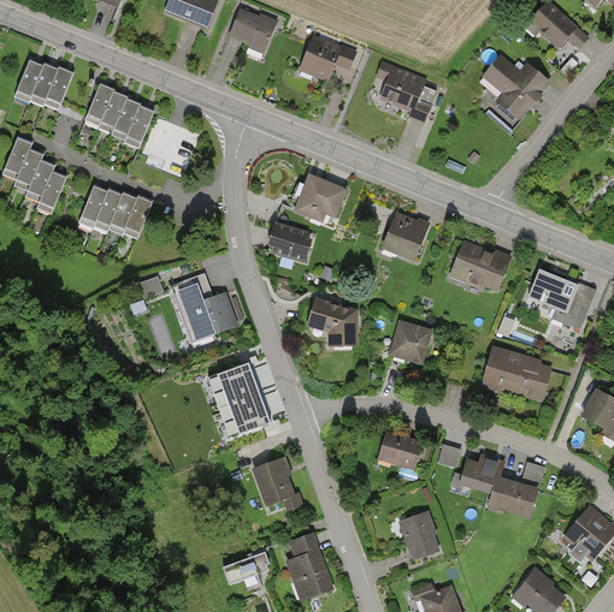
[(171,0),(166,11),(206,27),(217,0),(171,0)]
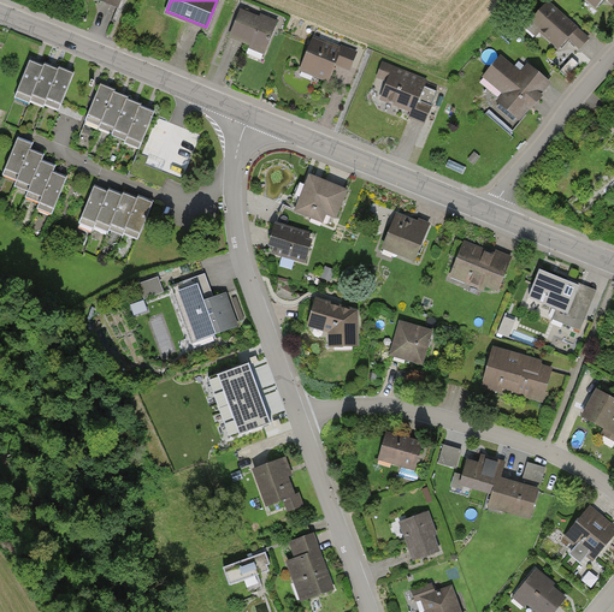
[(578,47),(589,36),(549,0),(531,21),(560,47),(568,39),(578,47)]
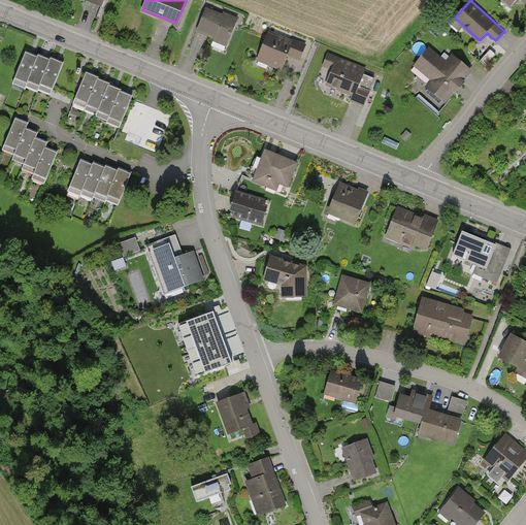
[(195,30),(227,42),(237,19),(204,6),(195,30)]
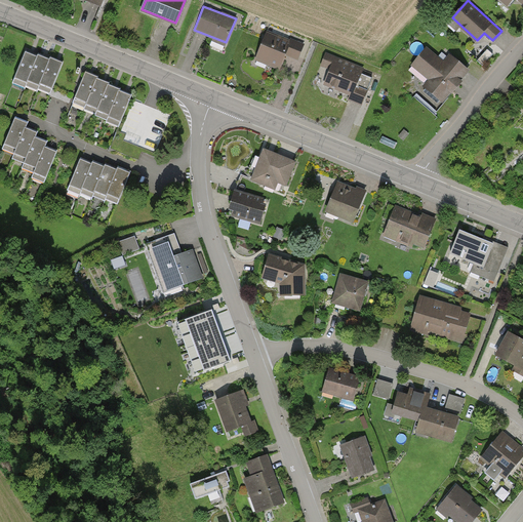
[(267,29),(254,58),(279,68),(284,54),(297,59),(305,43),(267,29)]
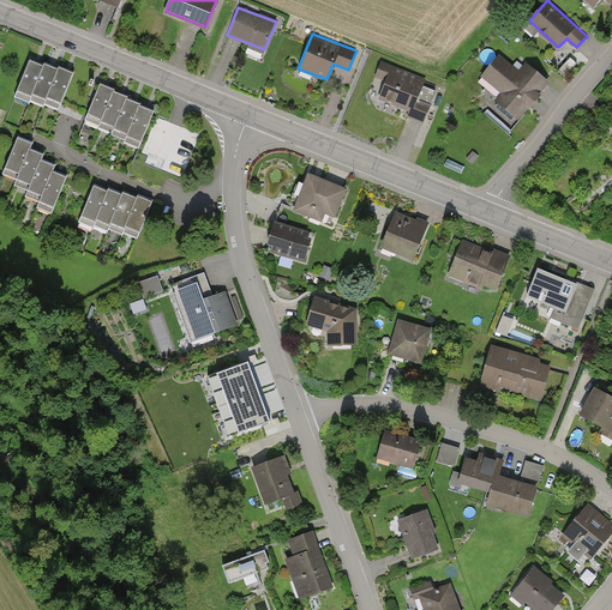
[(496,98),(517,118),(550,80),(528,61),(521,70),(502,54),(484,76),(502,91),(496,98)]
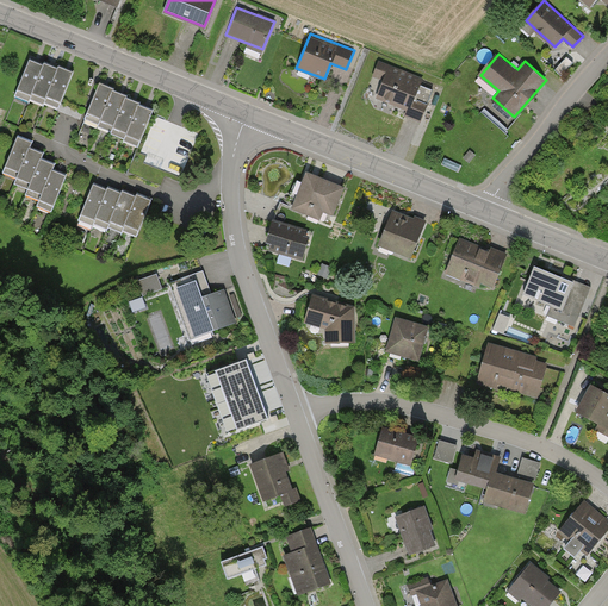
[(29,94),(30,92),(44,97),(45,95),(60,101),(72,69),(61,64),(57,63),(56,66),(48,62),(43,61),(42,63),(35,61),(29,58),(16,89),(29,94)]
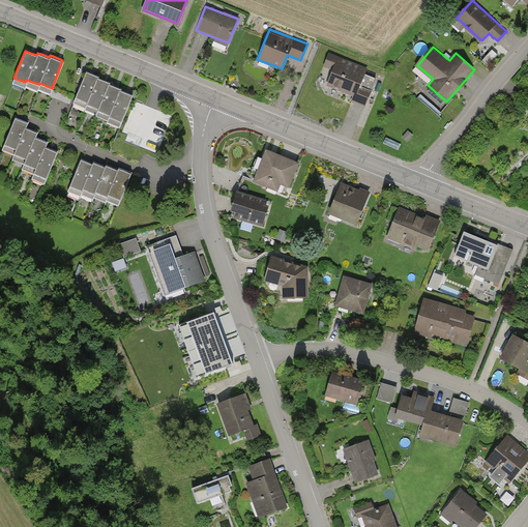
[(358,83),(365,66),(327,52),(322,65),(331,68),(325,84),(351,93),(349,98),(363,105),(371,88),(358,83)]
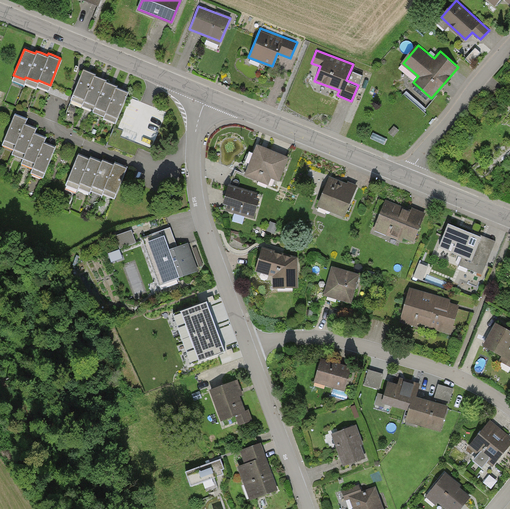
[(83,100),(94,105),(93,106),(105,110),(104,112),(116,117),(126,91),(122,90),(115,87),(115,85),(109,83),(104,80),(104,79),(97,76),(93,74),(93,73),(87,70),(82,68),(72,94),(83,98),(83,100)]
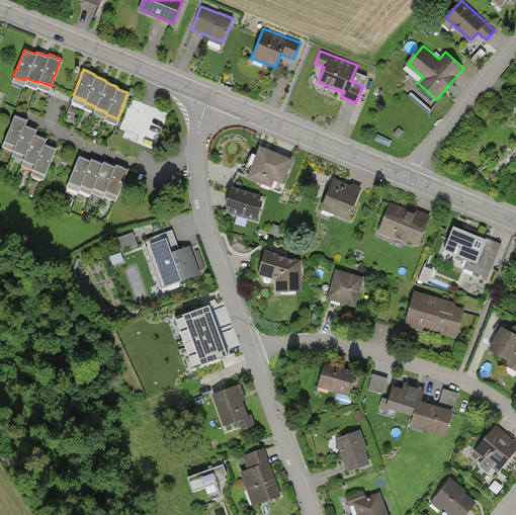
[(19,116),(14,113),(4,140),(15,144),(13,150),(24,154),(23,159),(34,164),(32,169),(45,174),(55,148),(48,145),(43,143),(45,138),(38,136),(33,134),(35,129),(29,125),(23,123),(25,118),(19,116)]
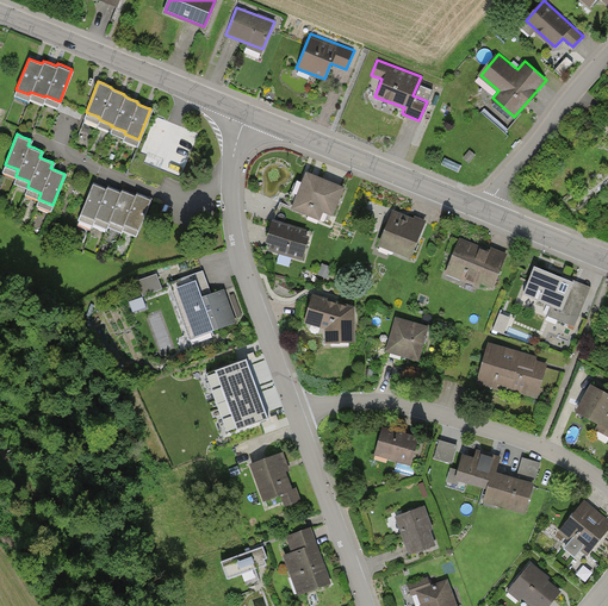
[(467,148),(461,155),(467,161),(473,152),(467,148)]
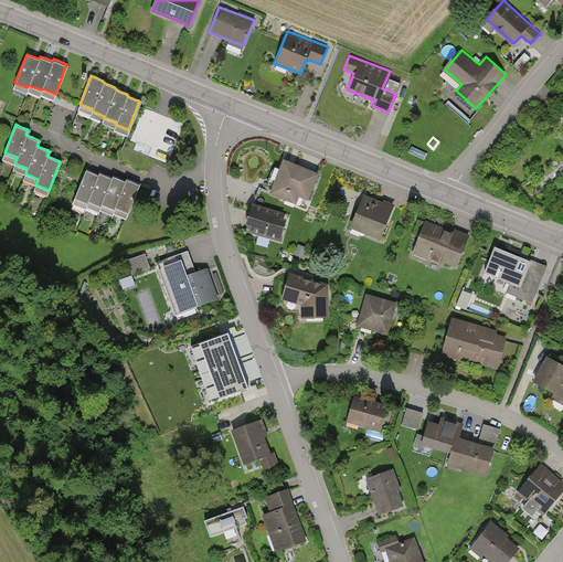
[(150,147),(134,141),(131,148),(147,155),(150,147)]
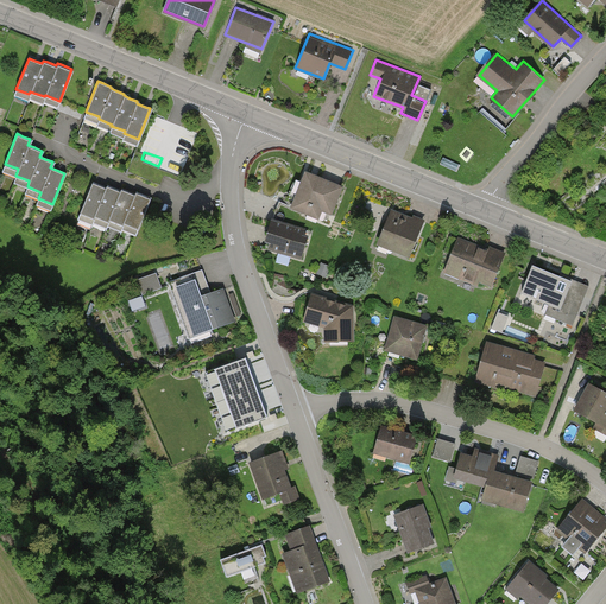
[(342,190),(305,175),(292,207),(330,221),(342,190)]
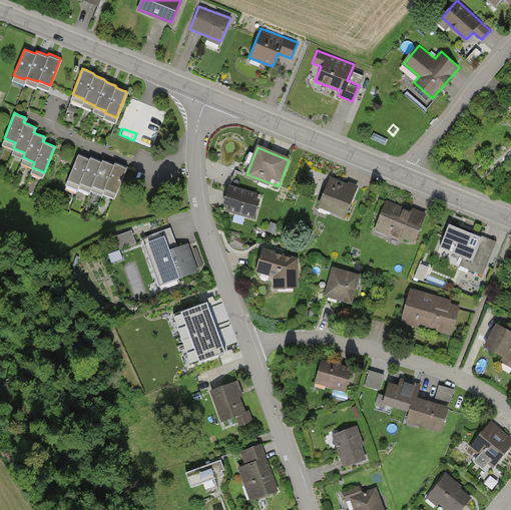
[(89,157),(88,159),(81,157),(76,155),(67,179),(79,183),(79,182),(91,186),(91,185),(102,189),(103,188),(115,193),(125,166),(118,163),(113,161),(112,163),(106,161),(101,159),(100,161),(94,159),(89,157)]
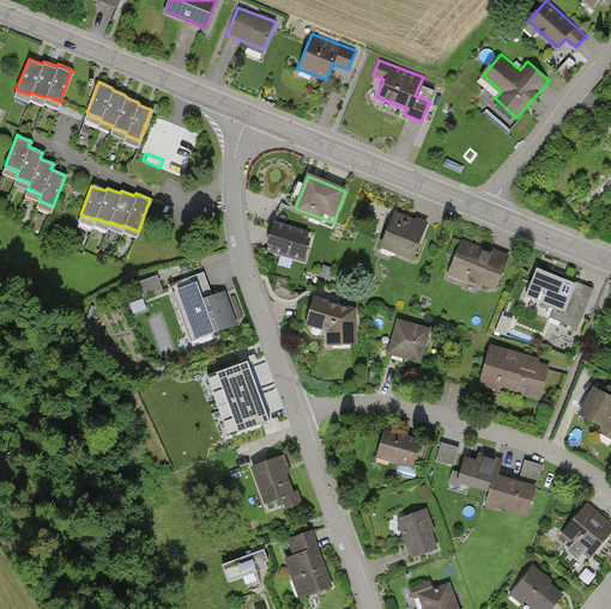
[(428,229),(389,214),(377,245),(416,260),(428,229)]
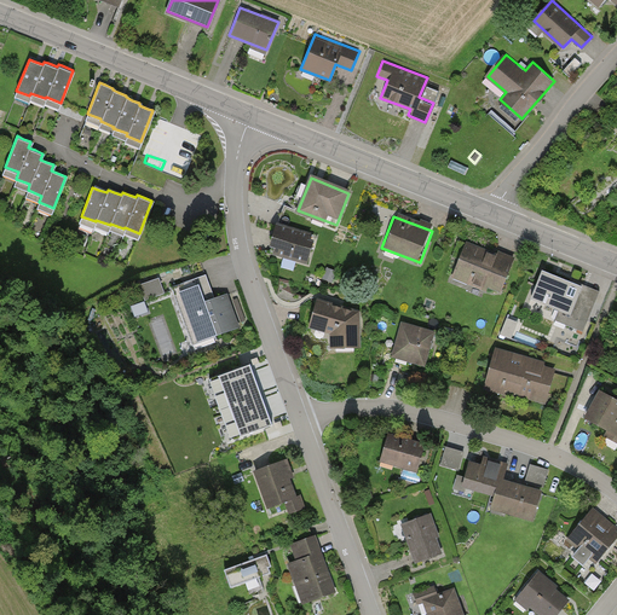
[(316,239),(276,225),(267,250),(307,265),(316,239)]
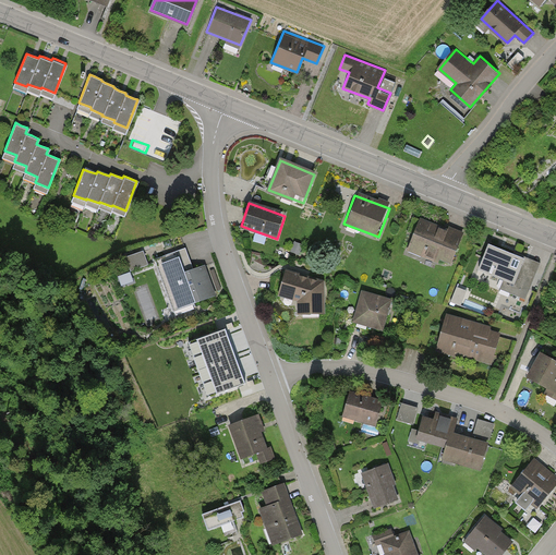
[(462,236),(418,219),(407,251),(451,266),(462,236)]
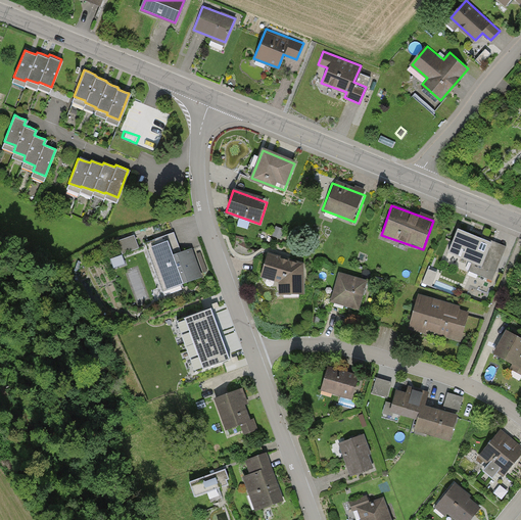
[(172,244),(179,241),(173,228),(166,230),(172,244)]
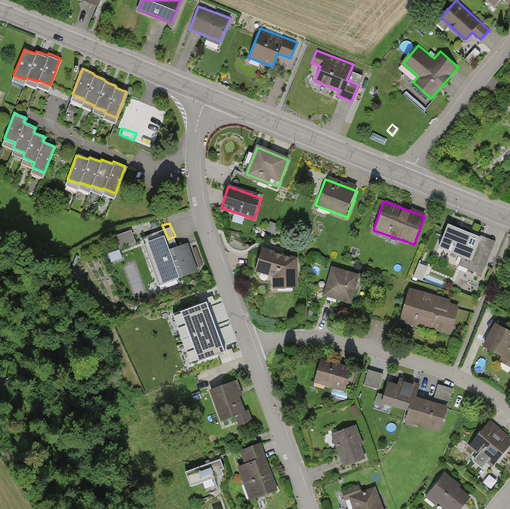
[(493,239),(446,223),(438,246),(459,253),(455,264),(482,273),(493,239)]
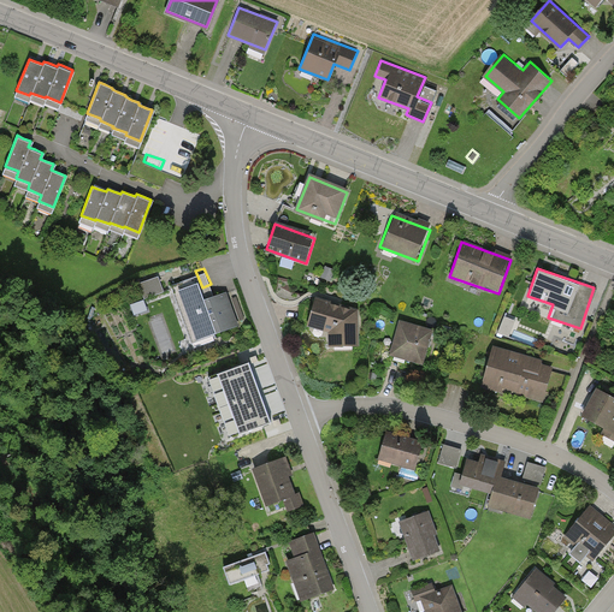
[(157,271),(137,278),(142,293),(161,286),(157,271)]
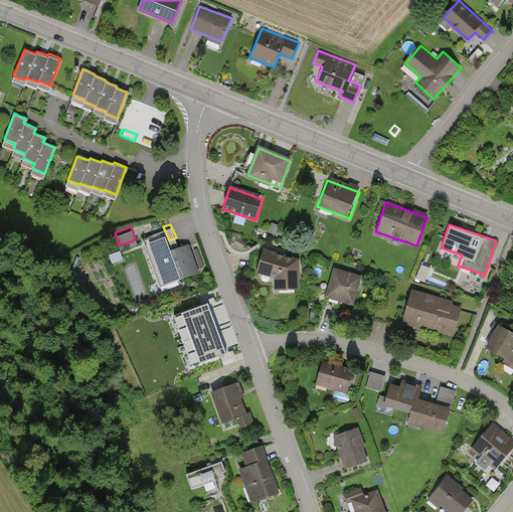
[(165,230),(148,235),(163,280),(197,269),(187,238),(169,244),(165,230)]
